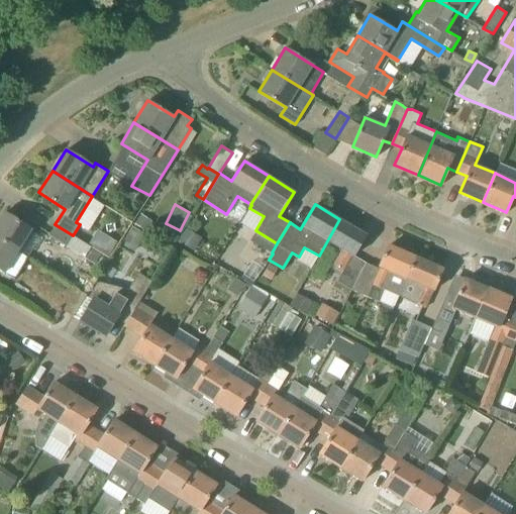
[(0,238),(17,250),(30,228),(4,212),(0,217),(0,238)]
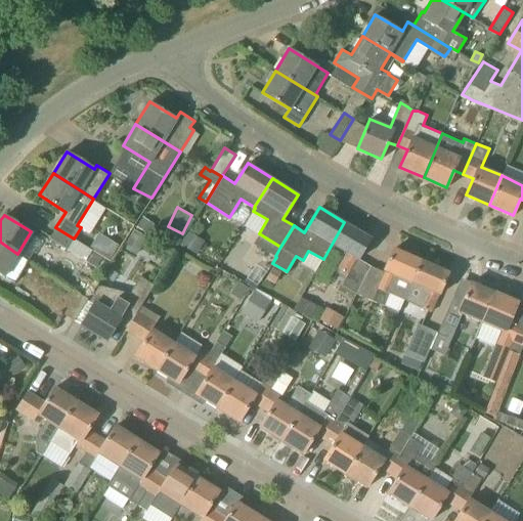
[(142,216),(136,225),(147,232),(154,223),(142,216)]
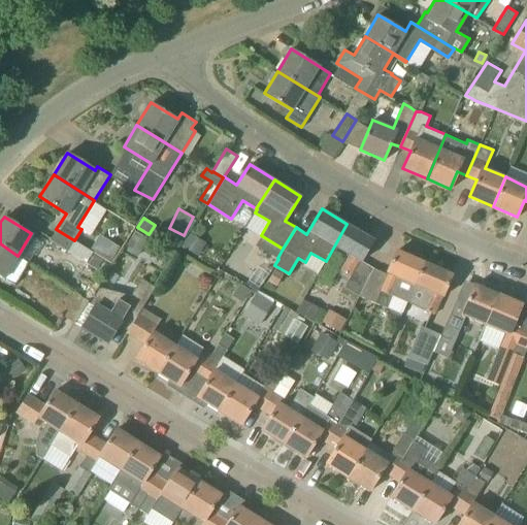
[(362,260),(373,239),(347,224),(326,261),(335,244),(352,254),(341,269),(351,274),(344,286),(359,295),(373,267),(362,260)]
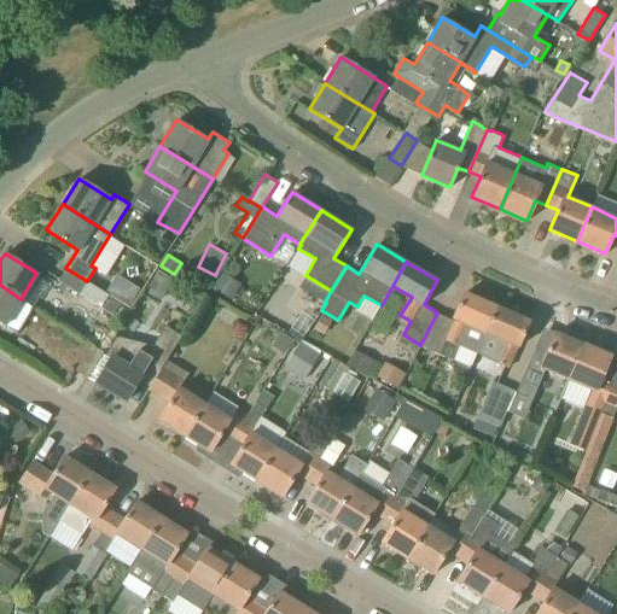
[(65,268),(59,279),(81,292),(87,281),(65,268)]
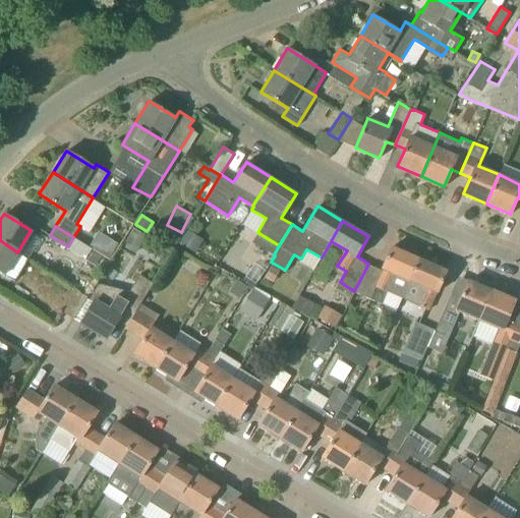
[(133,227),(125,239),(137,247),(146,234),(133,227)]
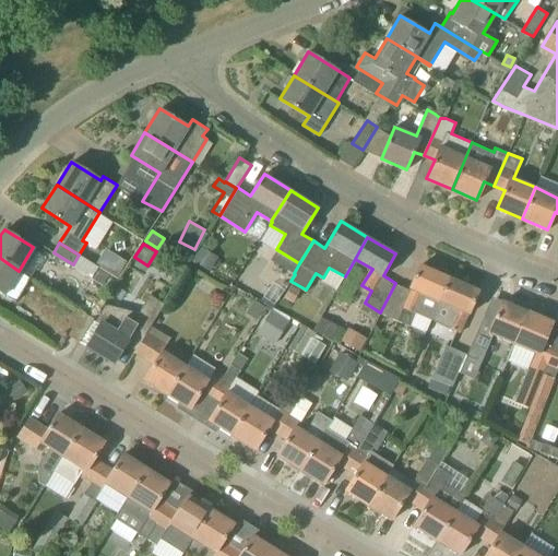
[(200,247),(191,260),(210,271),(217,258),(200,247)]
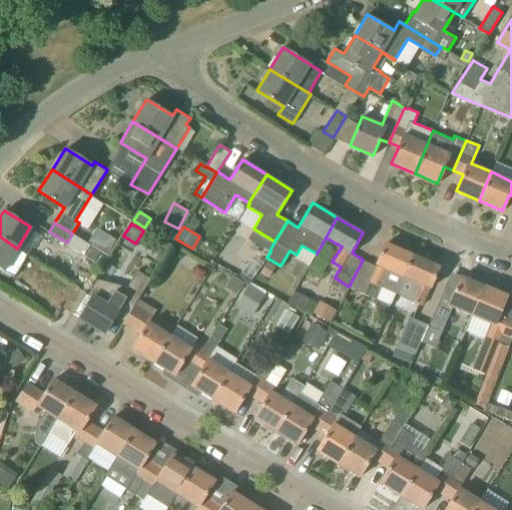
[(93,227),(87,236),(98,244),(104,235),(93,227)]
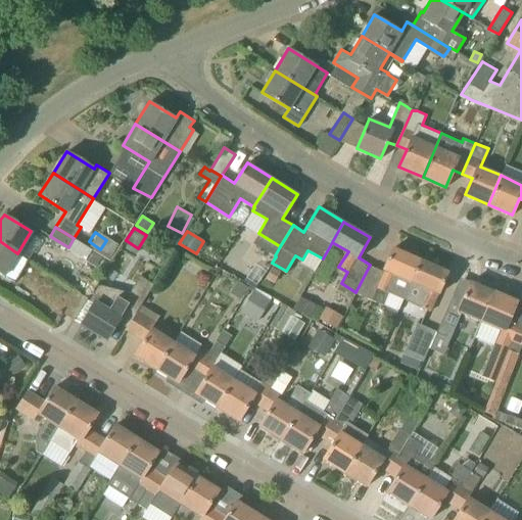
[(0,272),(4,275),(17,253),(0,241),(0,272)]
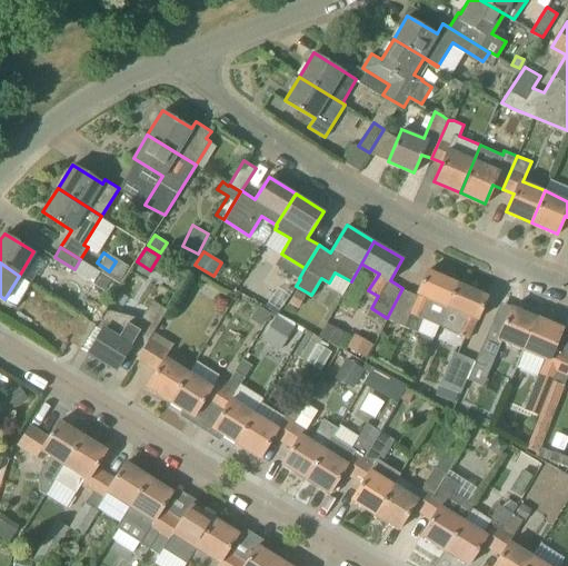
[(439,325),(458,281),(428,269),(417,294),(402,288),(387,318),(406,326),(411,313),(439,325)]
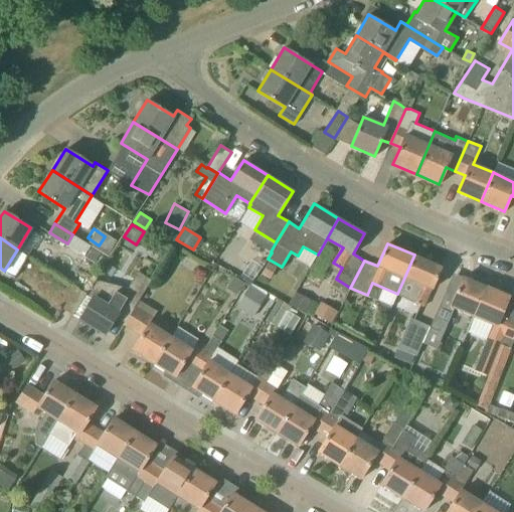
[(96,262),(102,252),(90,245),(84,254),(96,262)]
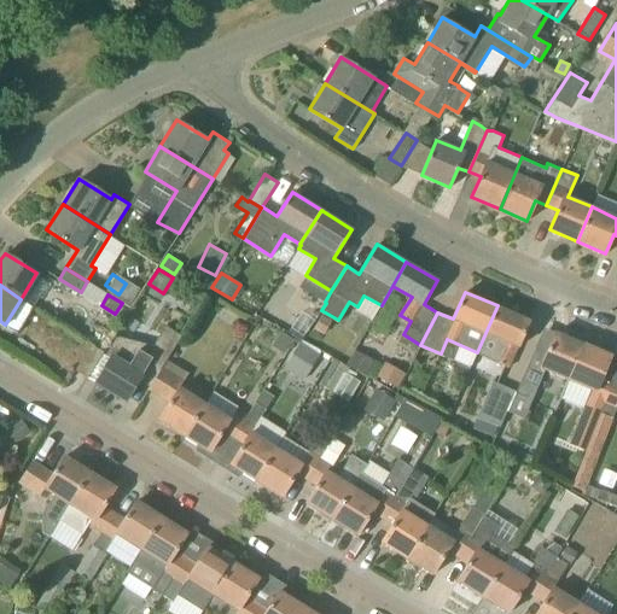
[(508,367),(529,320),(498,305),(477,352),(495,361),(508,367)]
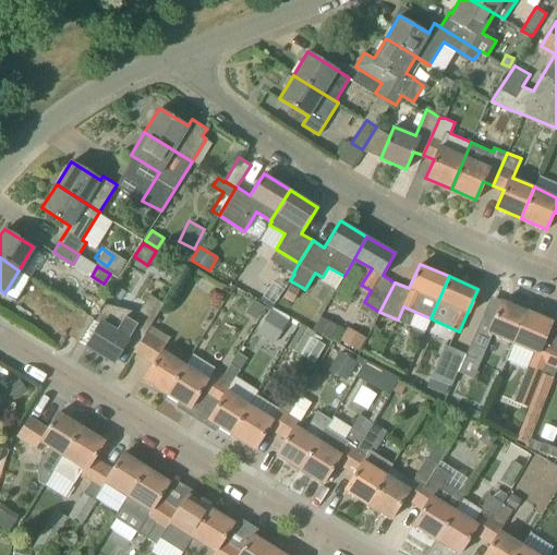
[(152,324),(165,302),(149,293),(138,312),(106,303),(96,320),(100,323),(87,345),(114,361),(136,326),(146,333),(152,324)]
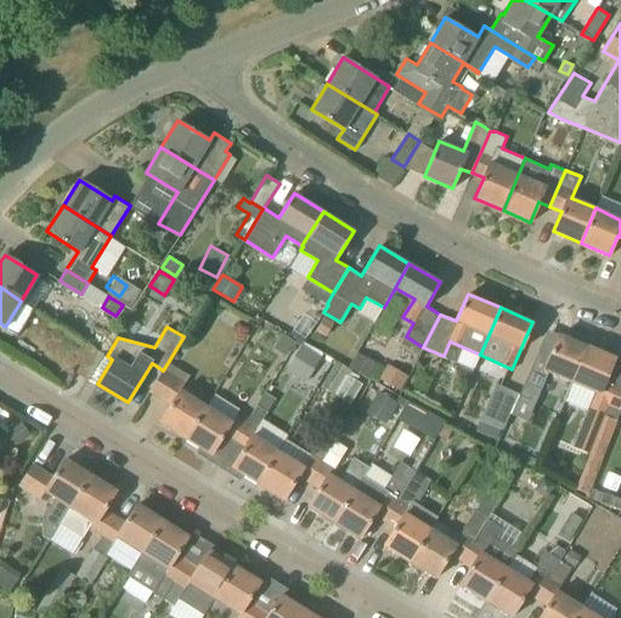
[(282,330),(274,345),(286,352),(294,339),(282,330)]
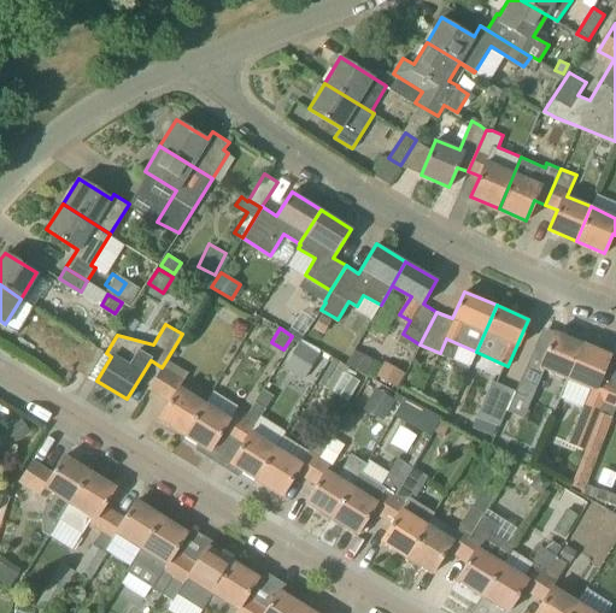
[(535,346),(516,390),(527,394),(532,383),(537,385),(544,369),(569,379),(584,343),(581,342),(582,339),(570,334),(569,337),(555,331),(546,351),(535,346)]
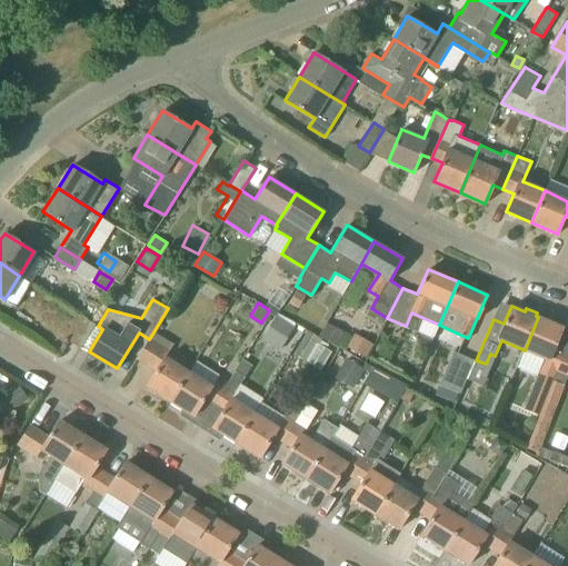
[(277,310),(261,336),(282,349),(298,324),(277,310)]
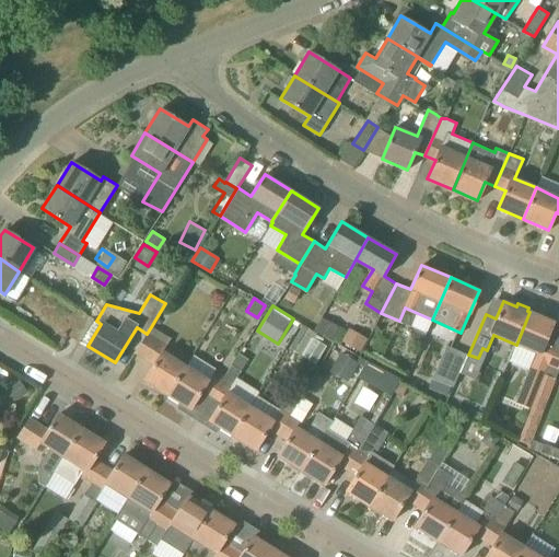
[(80,341),(95,317),(83,311),(69,334),(80,341)]
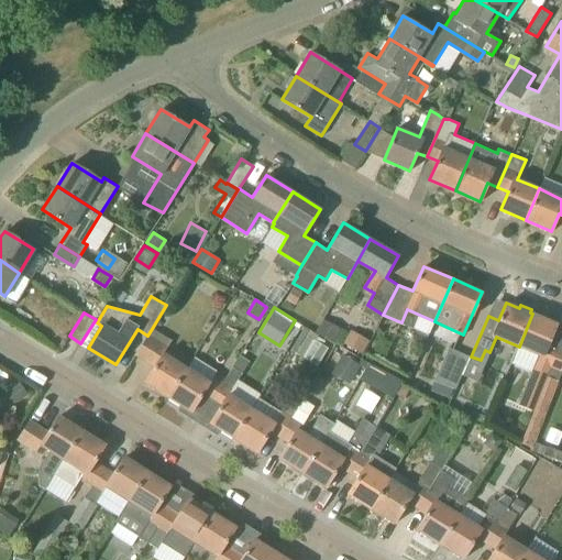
[(535,409),(560,346),(549,341),(557,324),(532,314),(519,347),(538,354),(517,403),(535,409)]
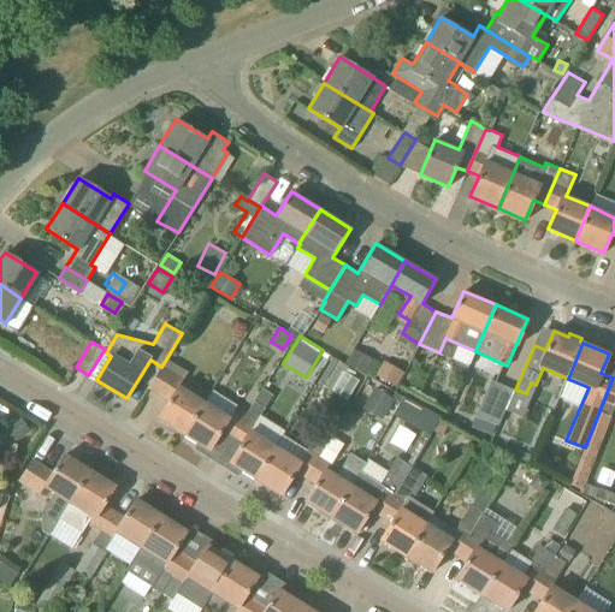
[(184,434),(205,402),(179,385),(189,370),(167,357),(161,367),(148,387),(170,400),(158,417),(184,434)]
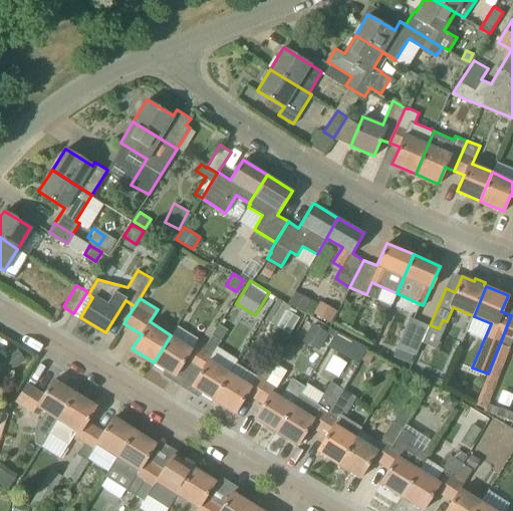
[(318,302),(312,313),(331,322),(338,309),(319,300),(318,302)]
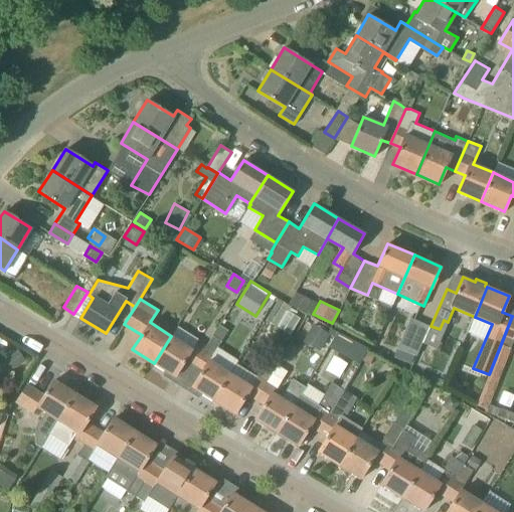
[(288,310),(277,327),(288,333),(299,317),(288,310)]
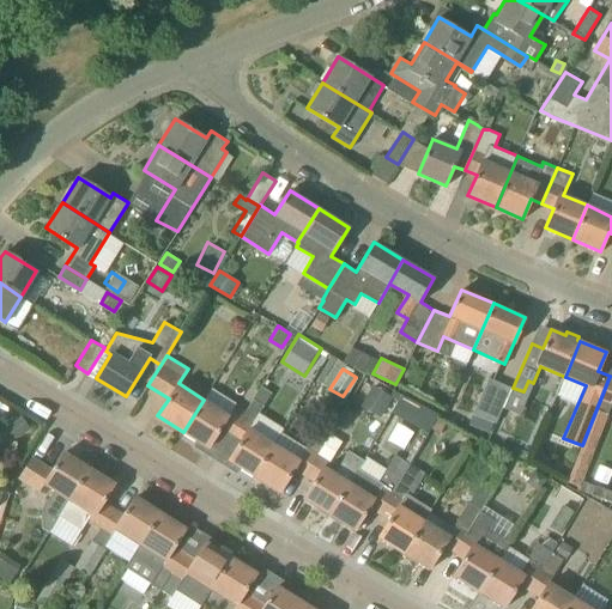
[(611,376),(610,376),(582,445),(568,479),(580,485),(610,414),(609,414),(611,408),(611,403),(611,376)]
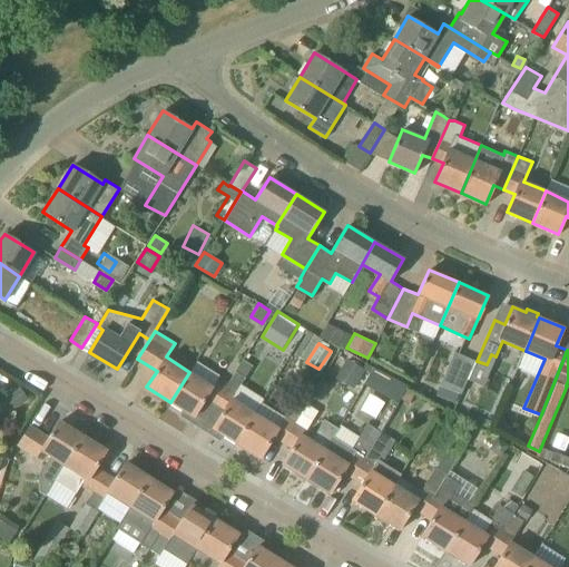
[(469,379),(477,361),(454,351),(440,384),(462,393),(469,379)]
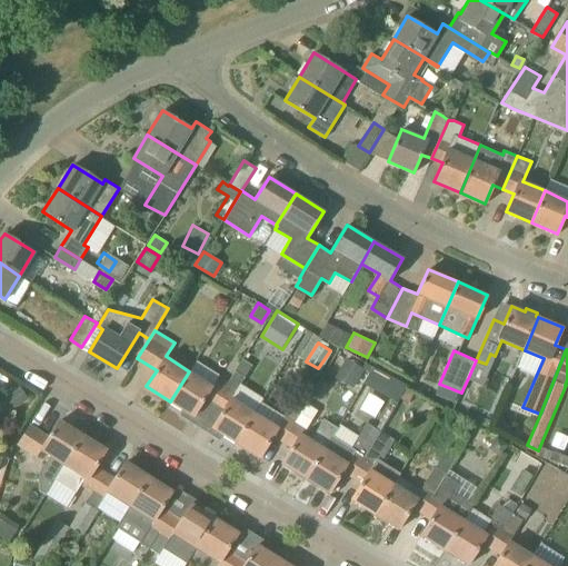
[(346,357),(335,376),(351,386),(362,367),(346,357)]
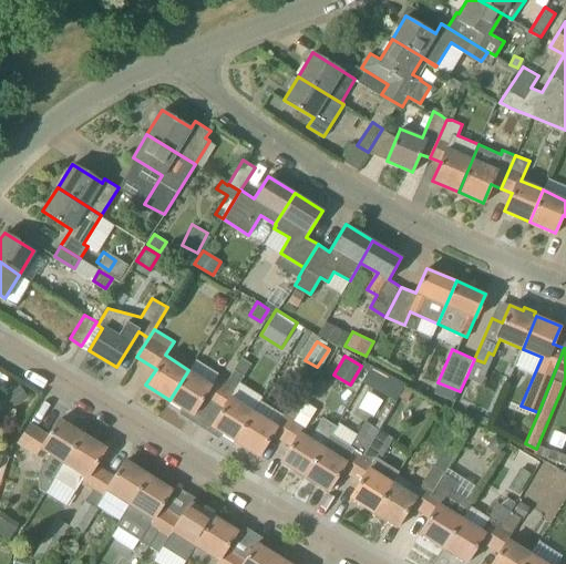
[(235,441),(254,410),(263,396),(239,382),(245,375),(235,368),(225,385),(214,404),(222,410),(212,427),(235,441)]
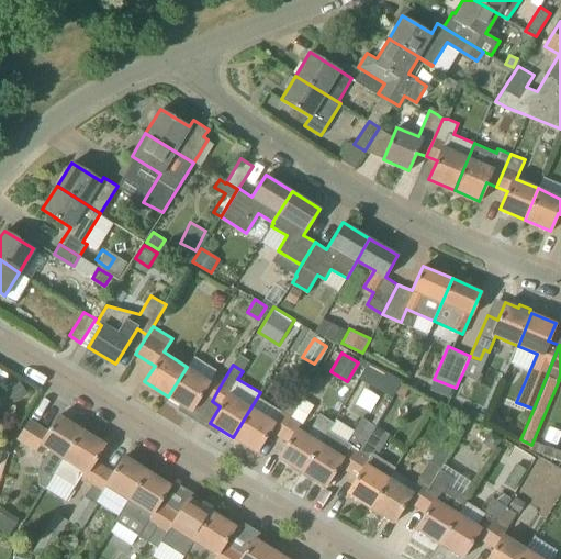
[(213,375),(210,381),(188,367),(187,367),(168,397),(191,411),(201,394),(212,401),(223,381),(213,375)]
